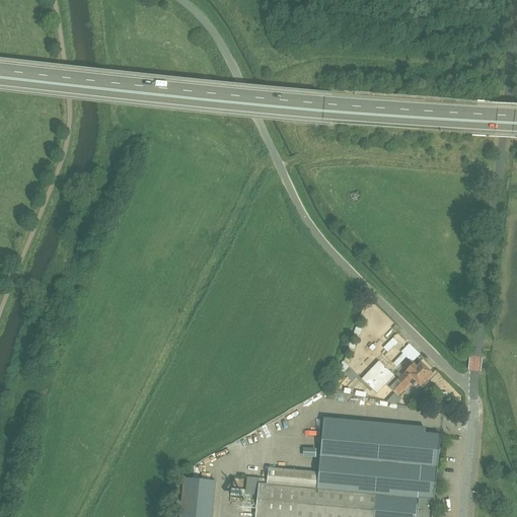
[(395,334),(383,346),(387,350),(399,338),(395,334)]
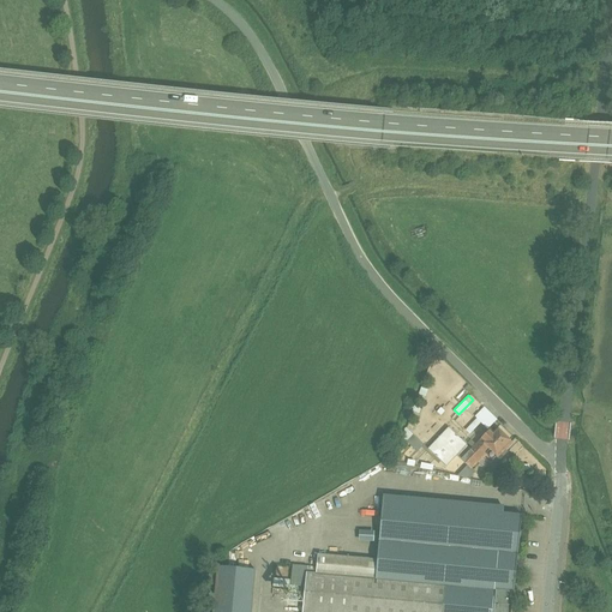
[(465,443),(447,425),(426,447),(445,465),(456,454),(468,466),(475,460),(467,450),(469,449),(465,444),(465,443)]
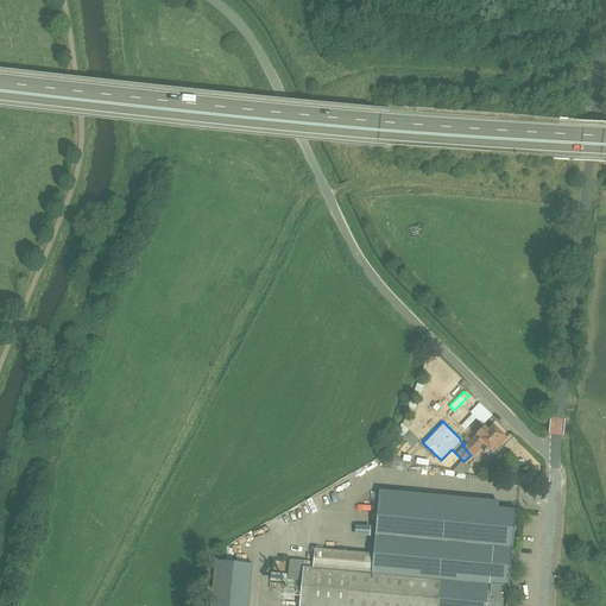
[(505,436),(491,422),(487,425),(484,423),(474,434),(465,444),(462,446),(471,455),(483,442),(491,450),(494,453),(502,446),(498,443),(505,436)]
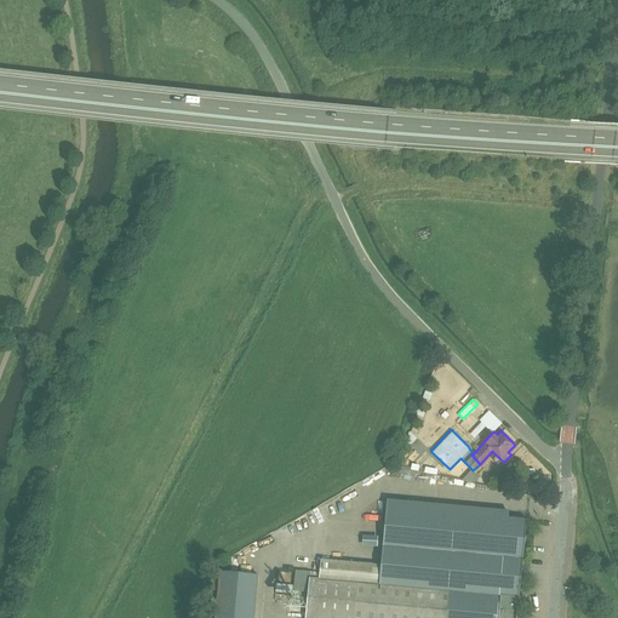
[(410,431),(404,439),(421,453),(427,446),(410,431)]
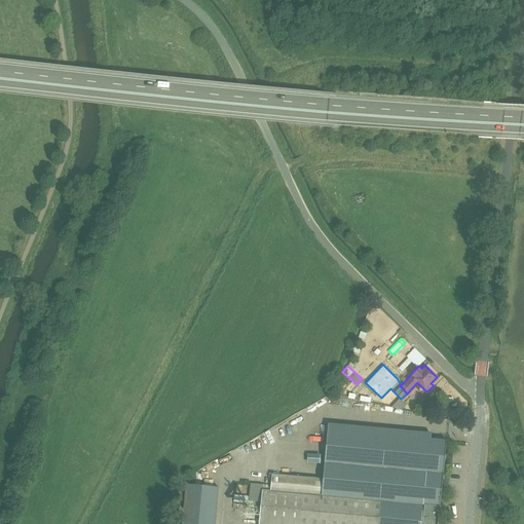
[(445,440),(327,428),(322,478),(271,474),(270,484),(269,490),(261,489),(260,500),(258,522),(277,523),(420,523),(423,503),(439,506),(445,440)]
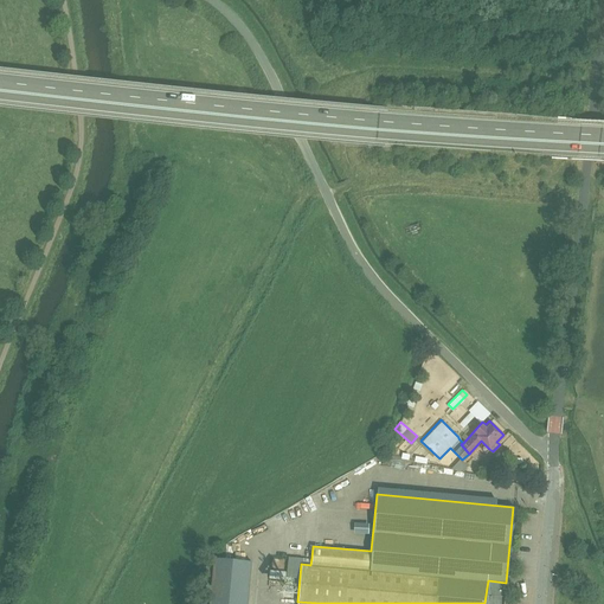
[(355,521),(355,532),(371,532),(371,521),(355,521)]
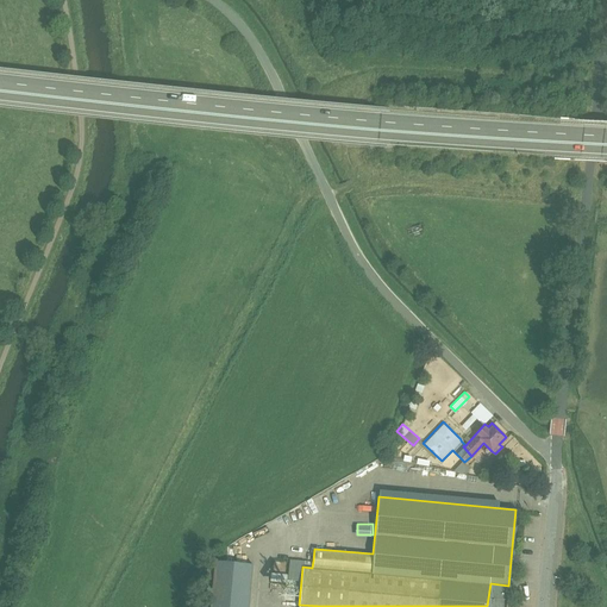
[(302,559),(288,558),(287,579),(301,580),(302,567),(302,559)]
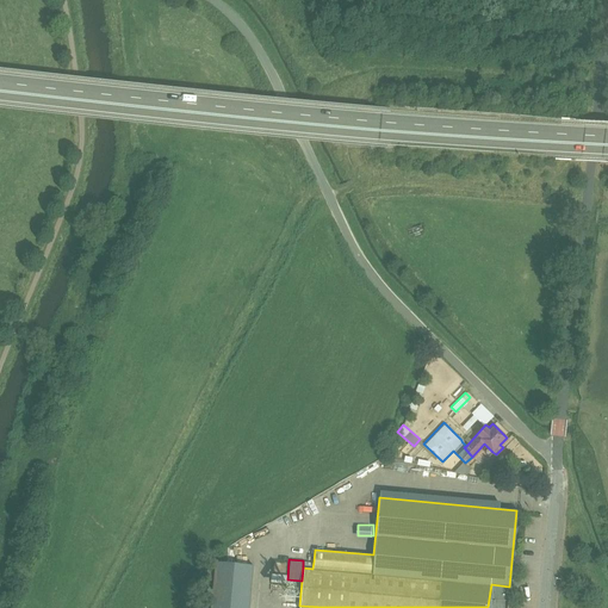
[(247,607),(252,565),(215,562),(210,607),(247,607)]
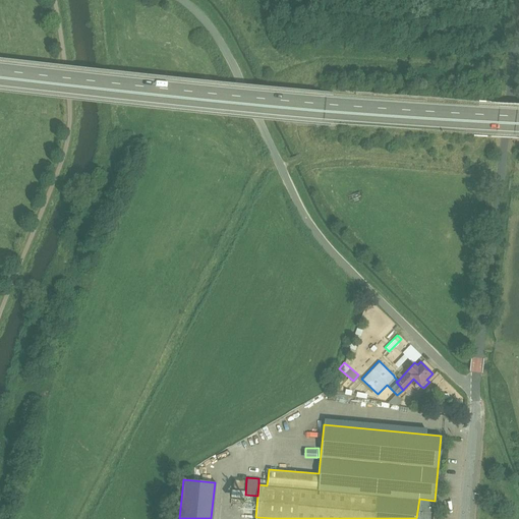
[(431,518),(435,501),(419,499),(416,518),(431,518)]
